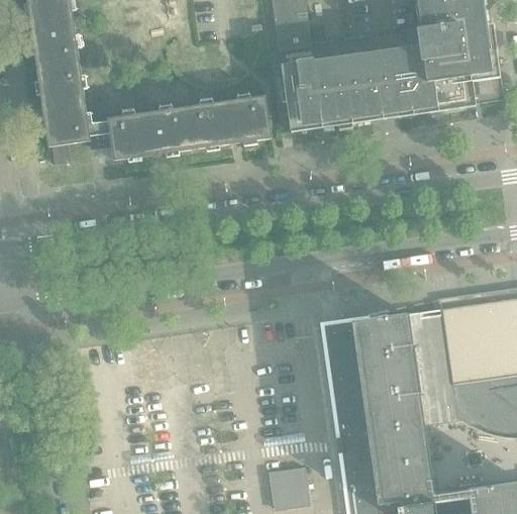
[(75,34),(72,9),(71,0),(26,0),(27,3),(29,16),(31,28),(32,39),(33,40),(34,54),(36,67),(79,61),(77,47),(75,34)]
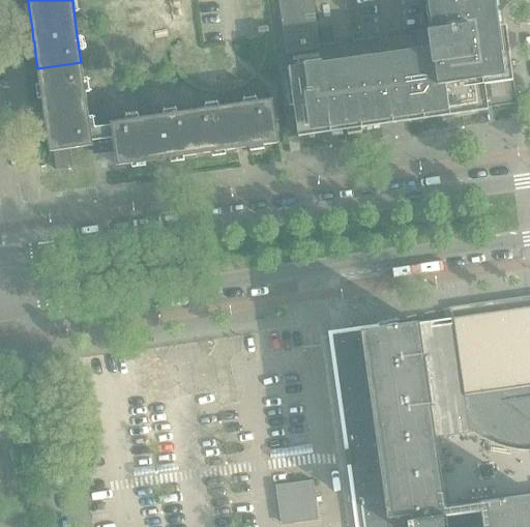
[(514,95),(509,52),(508,50),(502,51),(498,24),(499,24),(495,0),(424,0),(429,29),(427,29),(392,34),(394,51),(321,61),(321,58),(319,59),(317,47),(319,47),(311,0),(277,0),(286,51),(289,51),(291,65),(288,65),(298,135),(346,127),(347,133),(361,130),(361,125),(487,108),(486,99),(514,95)]
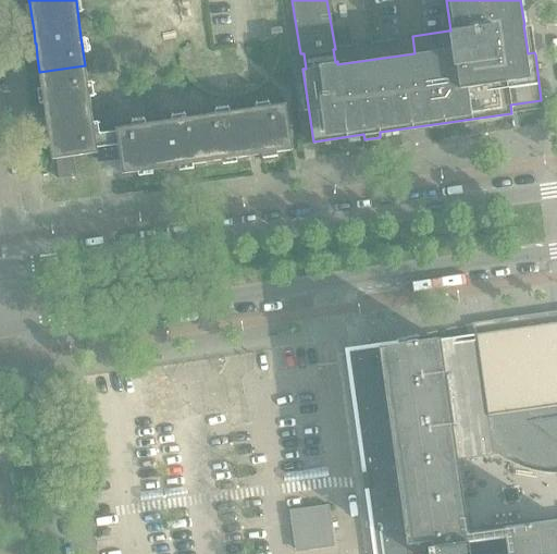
[(85,65),(39,72),(41,87),(44,101),(46,114),(47,126),(47,127),(49,142),(51,157),(56,157),(73,155),(96,151),(97,150),(95,133),(93,121),(90,108),(89,95),(87,81),(85,65)]
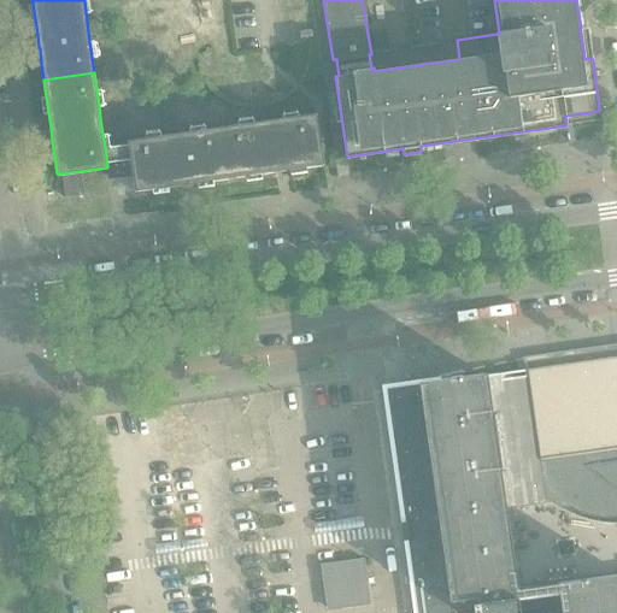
[(323,164),(316,113),(298,116),(283,118),(254,122),(239,124),(222,127),(229,177),(246,175),(262,172),(276,170),(289,169),(291,169),(306,166),(323,164)]
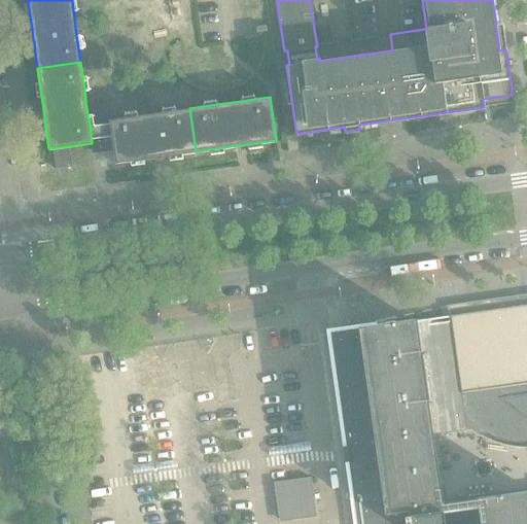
[(196,151),(189,108),(175,110),(163,112),(137,115),(125,117),(109,119),(110,123),(113,148),(115,161),(115,163),(131,161),(144,159),(156,156),(168,155),(169,155),(182,153),(196,151)]
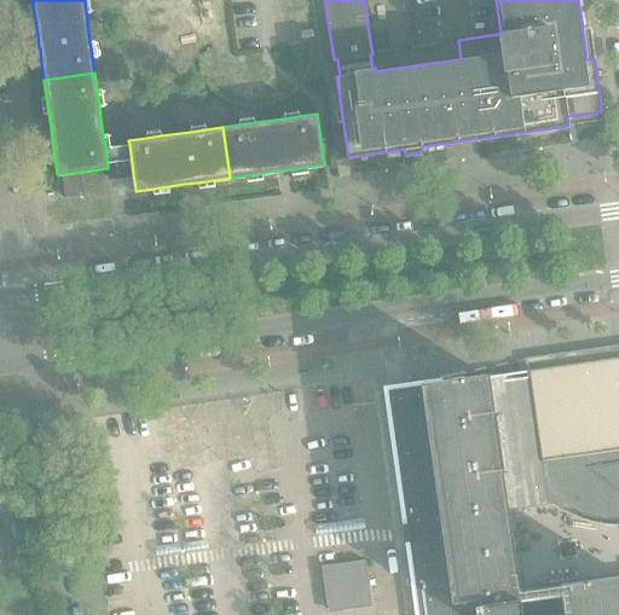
[(133,174),(129,144),(105,148),(108,167),(106,168),(106,174),(114,173),(115,177),(133,174)]
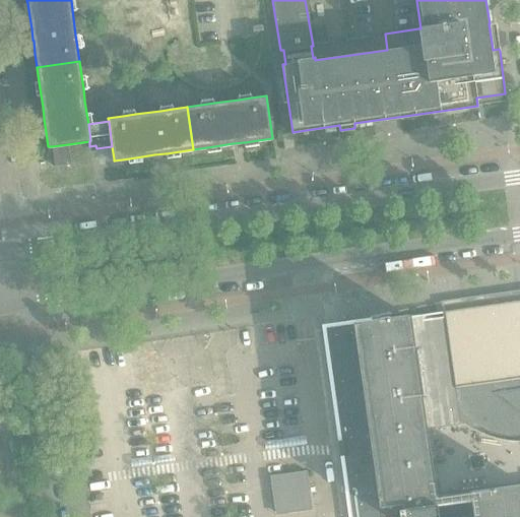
[(70,162),(68,144),(52,146),(54,165),(70,162)]
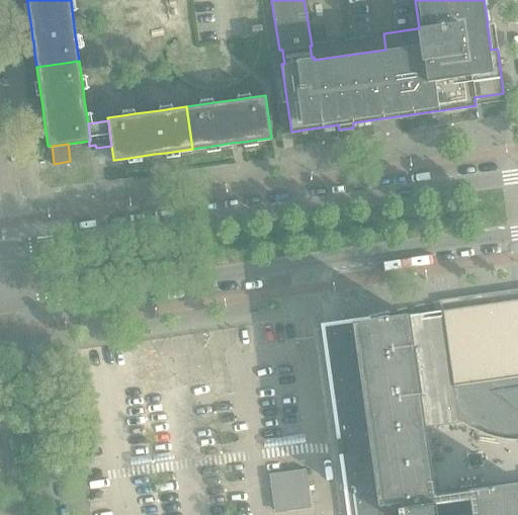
[(517,286),(440,297),(442,309),(452,384),(456,415),(470,425),(486,432),(497,435),(507,437),(517,437),(517,286)]
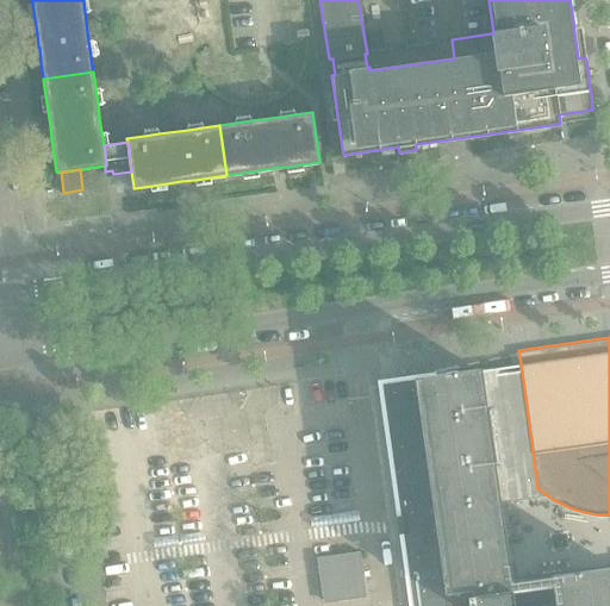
[(537,488),(521,363),(479,369),(480,376),(484,376),(500,498),(541,491),(537,488)]
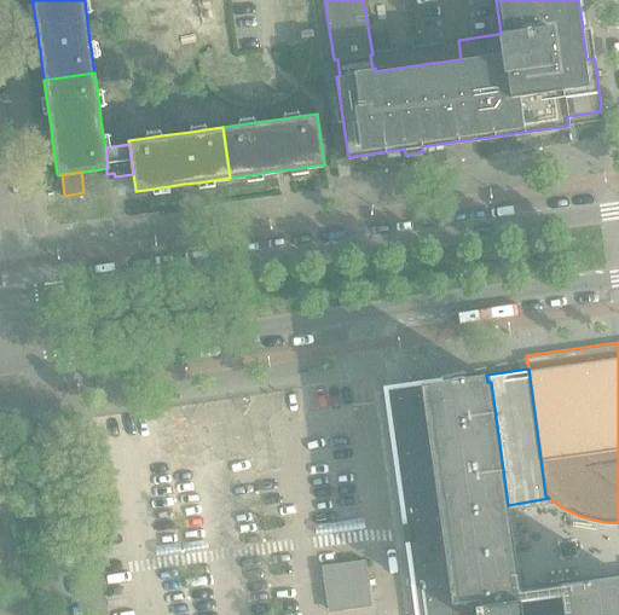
[(522,614),(520,593),(519,590),(508,505),(491,382),(487,382),(486,375),(435,382),(388,389),(420,608),(423,608),(423,605),(432,604),(433,614),(522,614)]
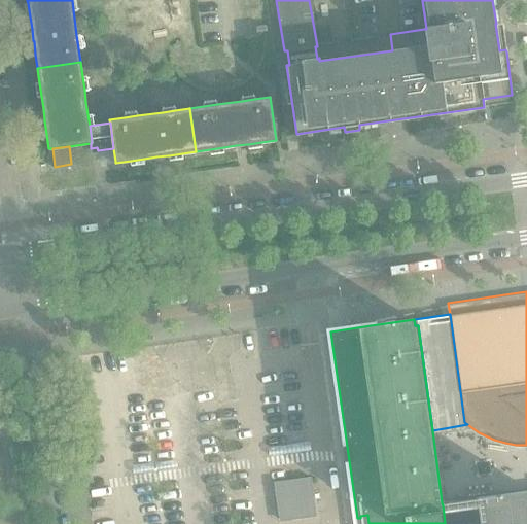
[(310,475),(273,481),(279,517),(291,515),(291,518),(316,515),(310,475)]
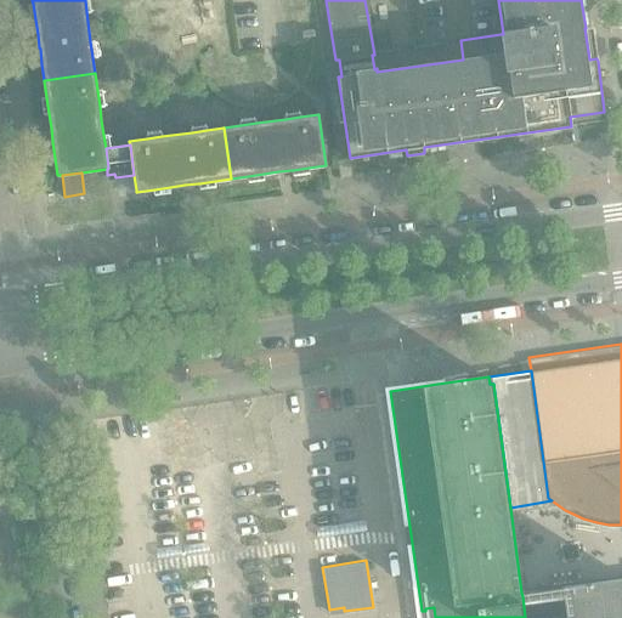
[(621,617),(621,577),(570,585),(521,593),(522,596),(525,617),(621,617)]
